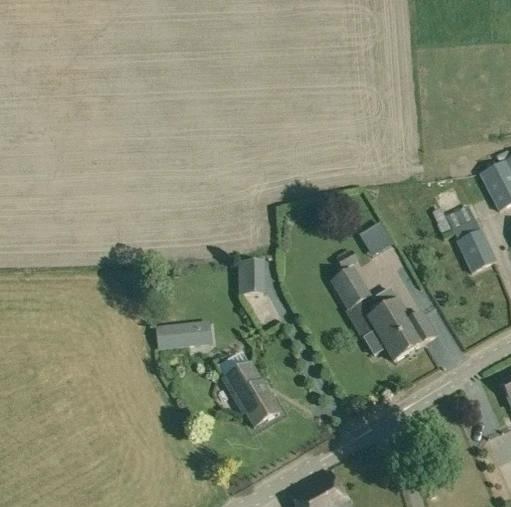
[(495,154),(499,161),(510,155),(506,148),(495,154)]
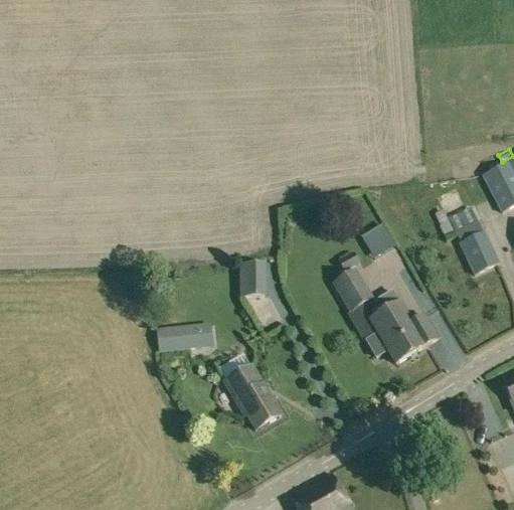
[(502,162),(481,172),(501,211),(513,203),(513,155),(513,156),(502,162)]
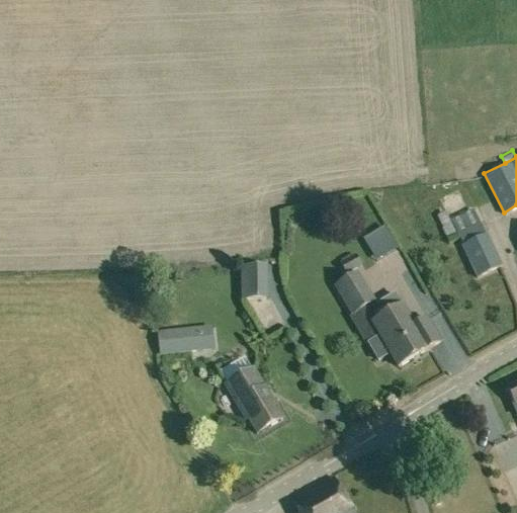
[(449,221),(441,225),(446,235),(454,231),(449,221)]
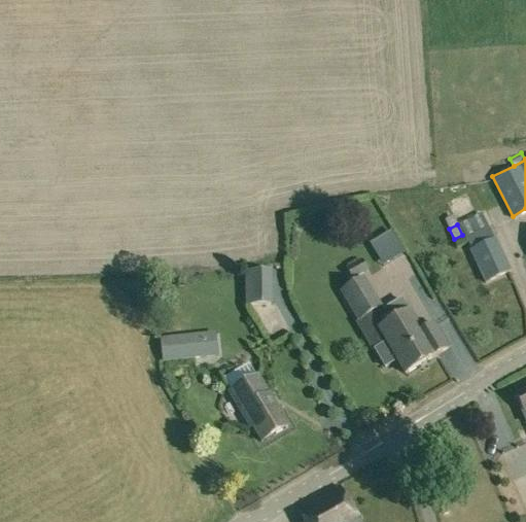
[(495,233),(492,235),(469,245),(467,246),(484,279),(511,267),(495,233)]
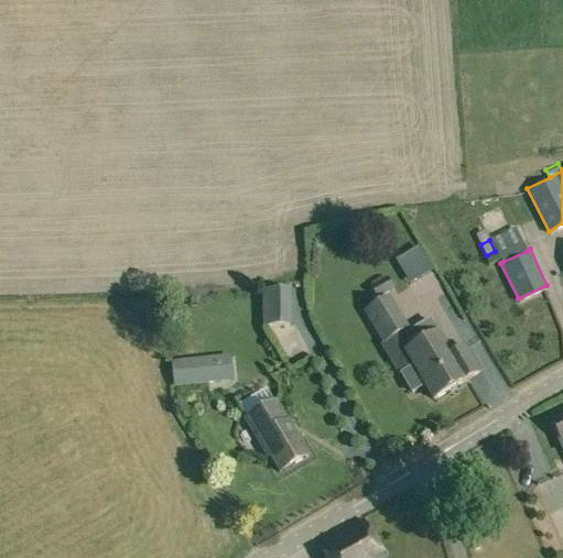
[(392,285),(386,273),(369,282),(376,293),(392,285)]
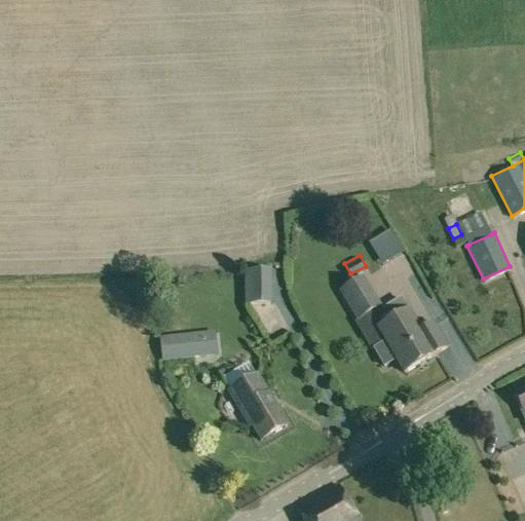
[(261,265),(262,294),(276,294),(275,265),(261,265)]
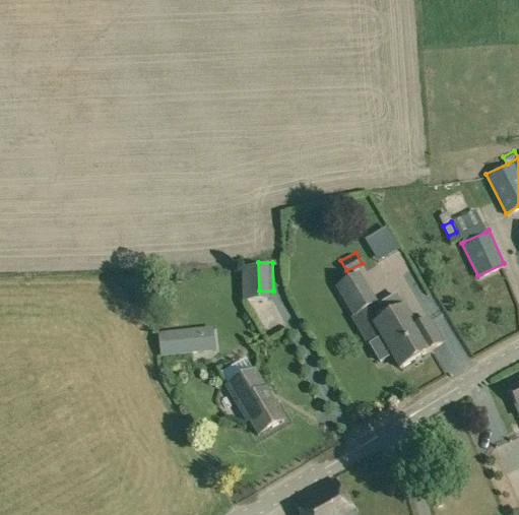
[(352,314),(376,300),(358,270),(335,284),(352,314)]
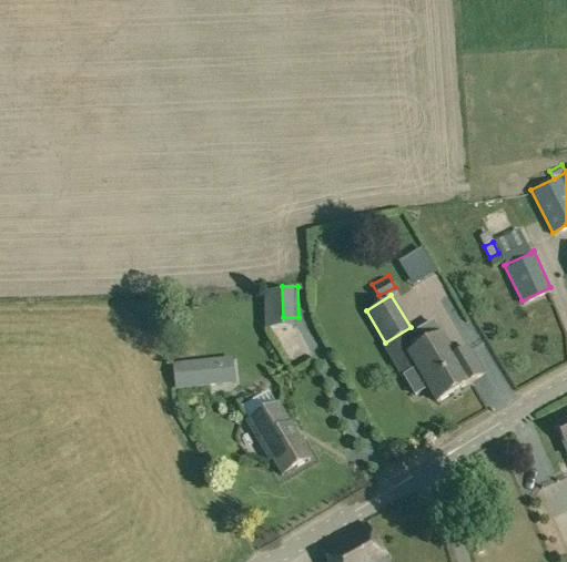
[(411,330),(418,344),(408,350),(406,351),(414,364),(402,371),(413,390),(426,382),(435,398),(483,370),(467,344),(454,353),(441,330),(439,331),(432,317),(411,330)]
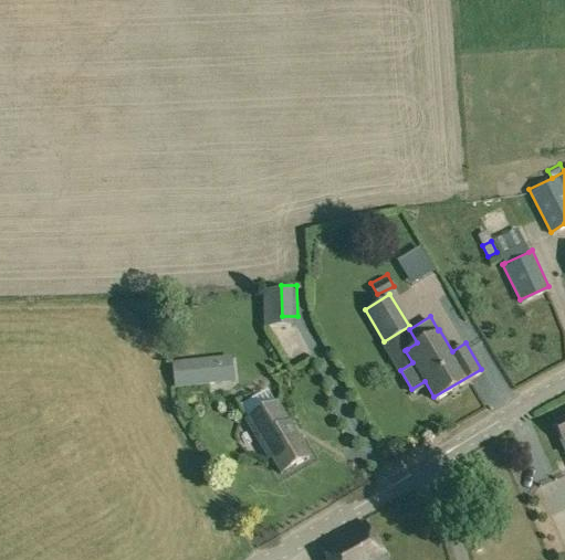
[(218,380),(216,356),(170,359),(173,384),(218,380)]
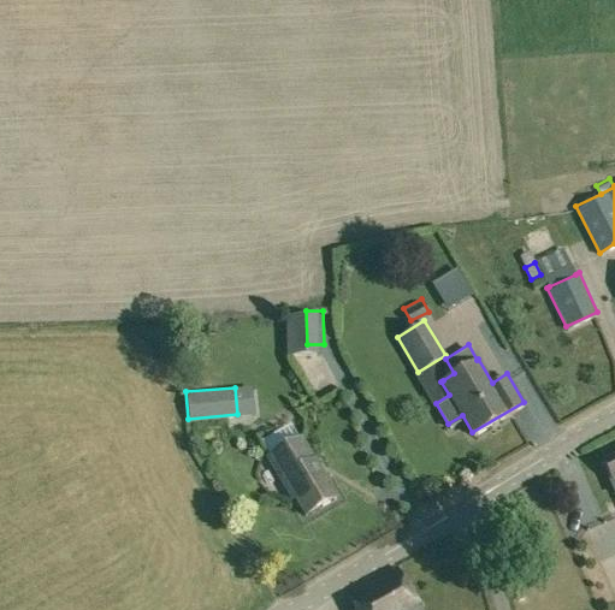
[(285,443),(288,445),(267,457),(289,495),(293,493),(303,511),(335,493),(317,462),(301,434),(285,443)]
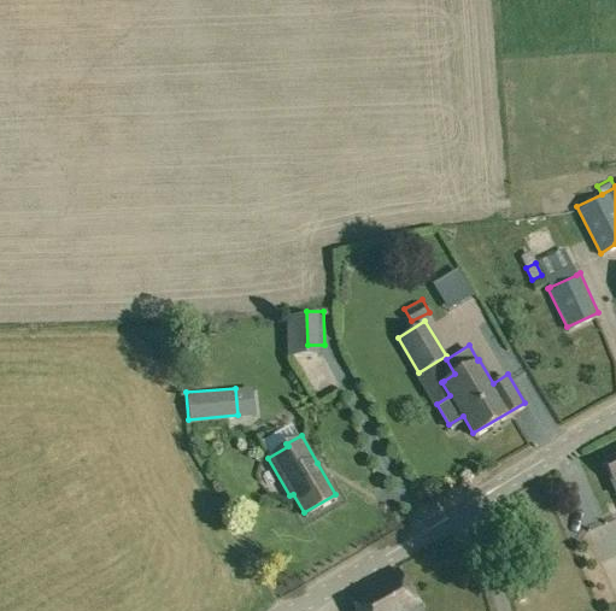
[(615,491),(615,451),(602,458),(611,480),(615,491)]
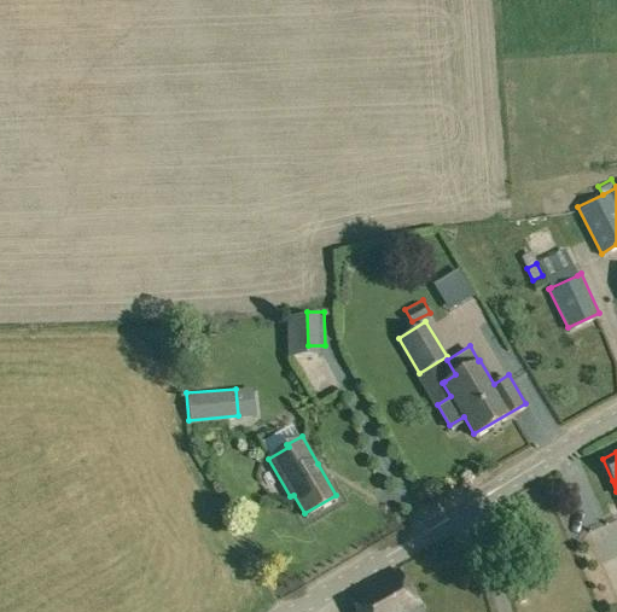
[(421,611),(396,565),(348,592),(345,592),(356,611),(421,611)]
